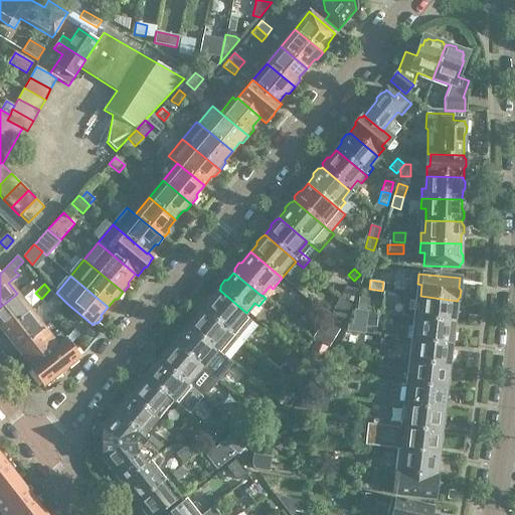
[(353,290),(345,286),(340,297),(348,301),(353,290)]
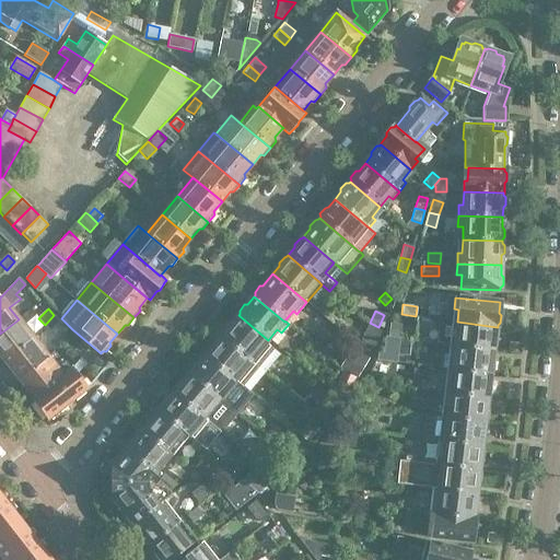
[(60,322),(54,315),(45,325),(50,330),(60,322)]
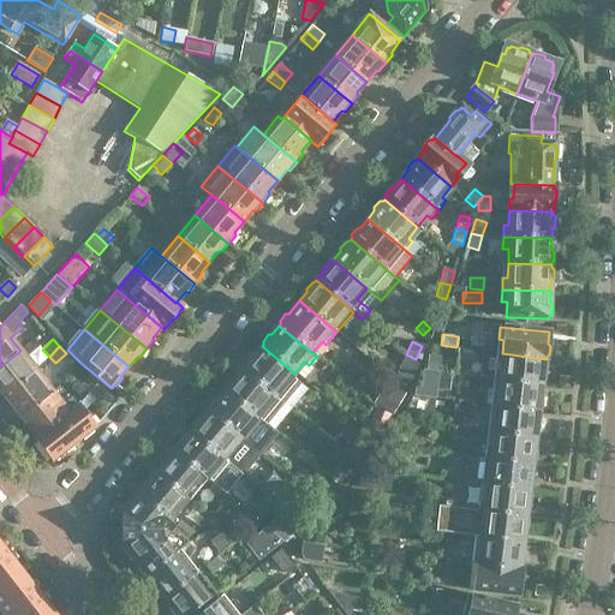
[(292,377),(294,374),(262,346),(251,358),(248,359),(242,365),(243,369),(242,370),(290,411),(306,389),(292,377)]
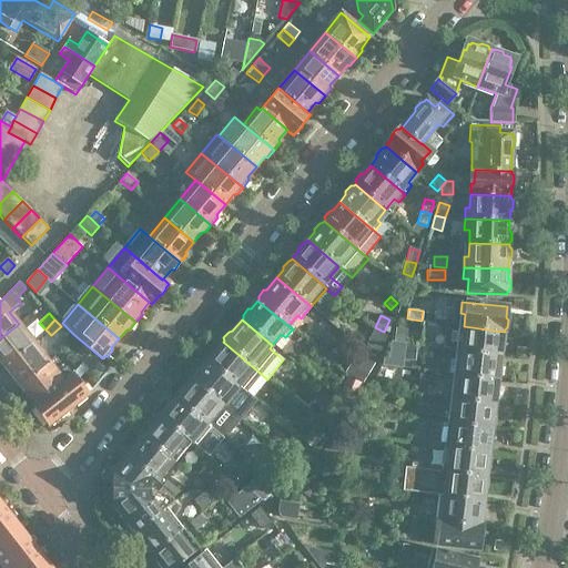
[(442,325),(425,323),(424,333),(440,335),(442,325)]
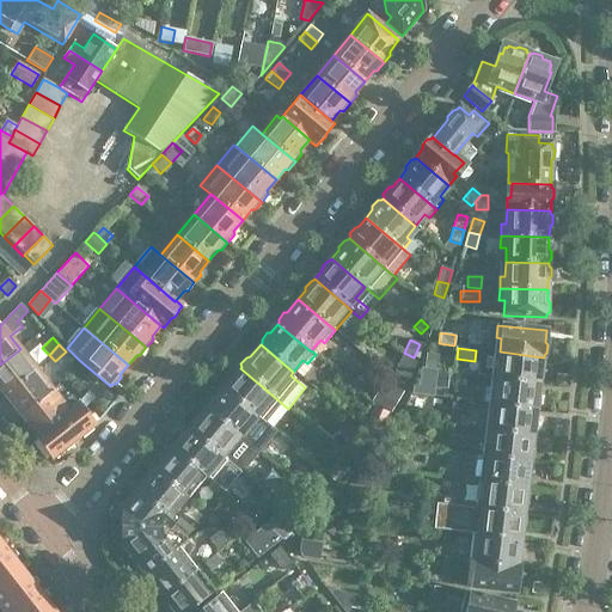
[(0,389),(5,396),(37,369),(20,349),(0,365),(0,389)]
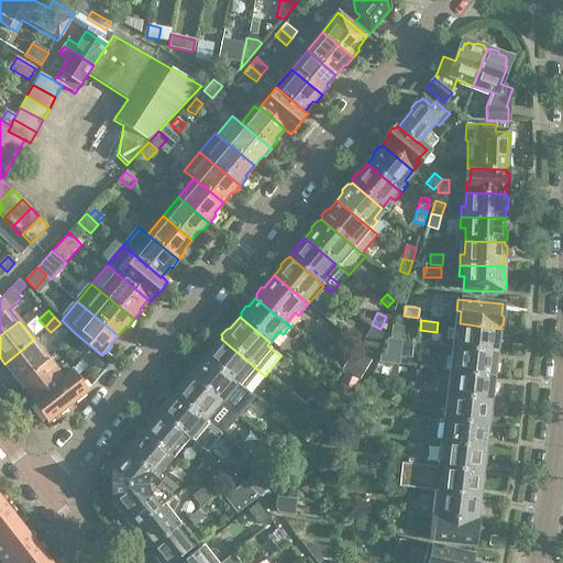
[(439,345),(452,348),(496,352),(496,351),(499,349),(499,341),(498,339),(499,329),(460,323),(455,322),(455,323),(442,321),(439,345)]
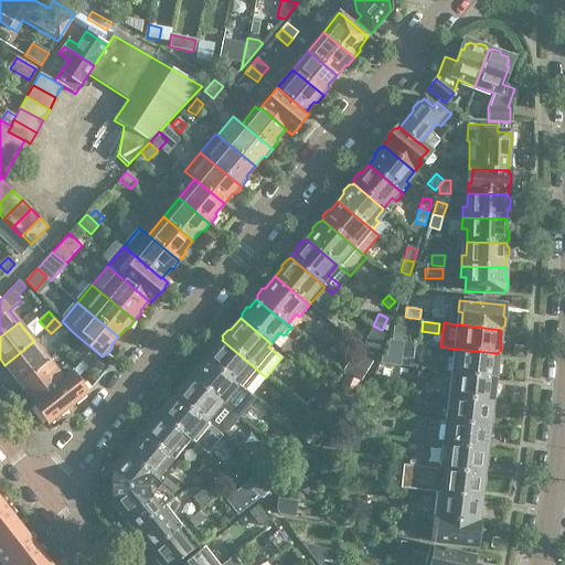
[(384,336),(372,327),(364,343),(377,352),(384,336)]
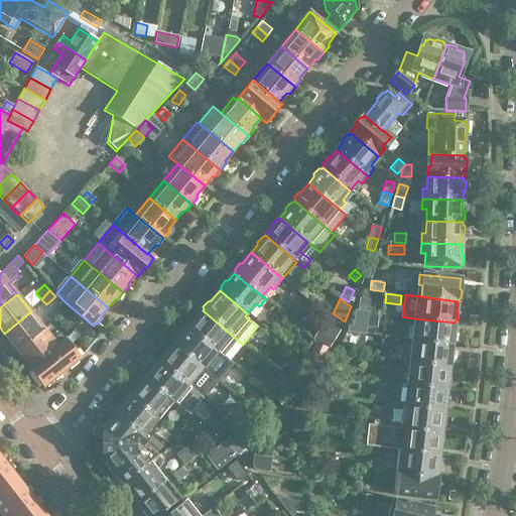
[(357,309),(369,311),(371,299),(359,298),(357,309)]
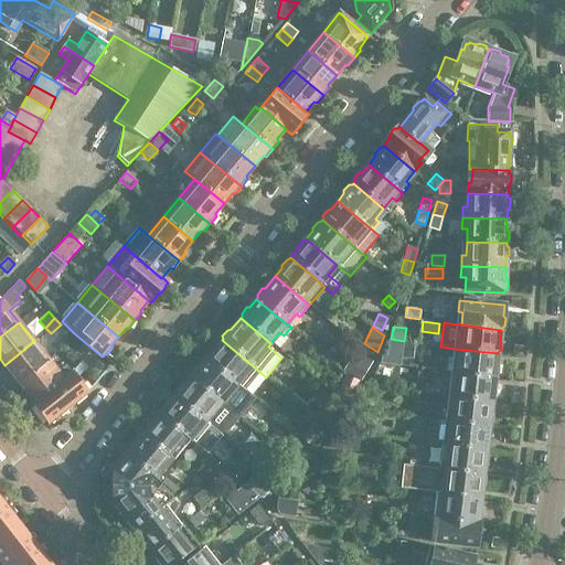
[(251,396),(266,377),(222,340),(215,348),(212,349),(206,354),(206,358),(206,359),(251,396)]
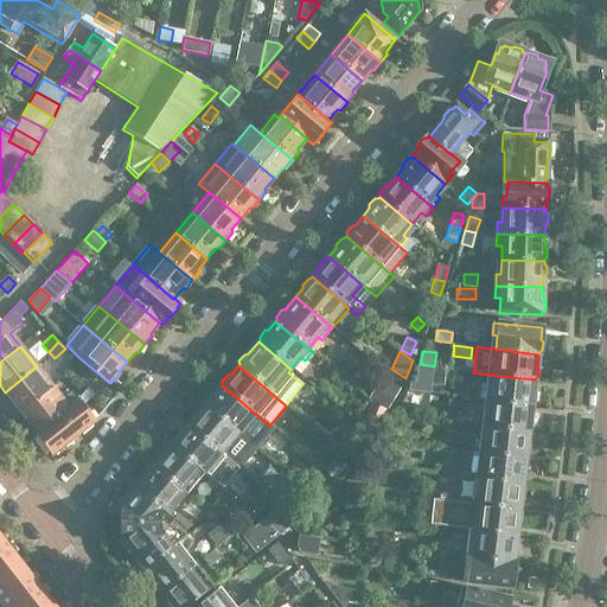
[(409,382),(409,391),(429,393),(433,366),(417,365),(416,383),(409,382)]
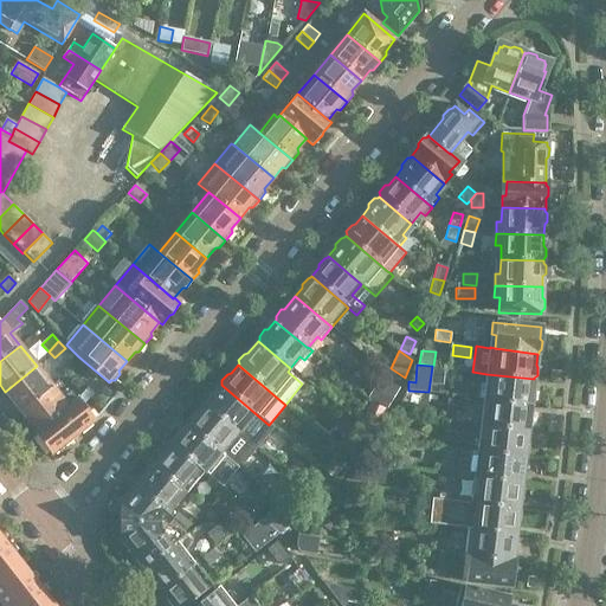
[(12,406),(18,413),(52,387),(37,366),(5,392),(13,403),(12,406)]
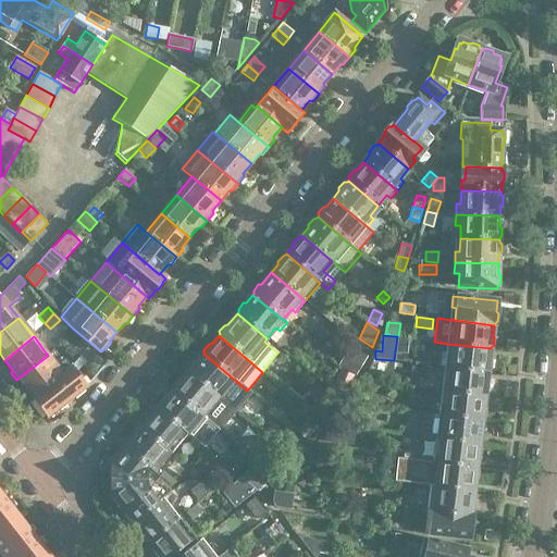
[(431,342),(413,339),(412,349),(430,351),(431,342)]
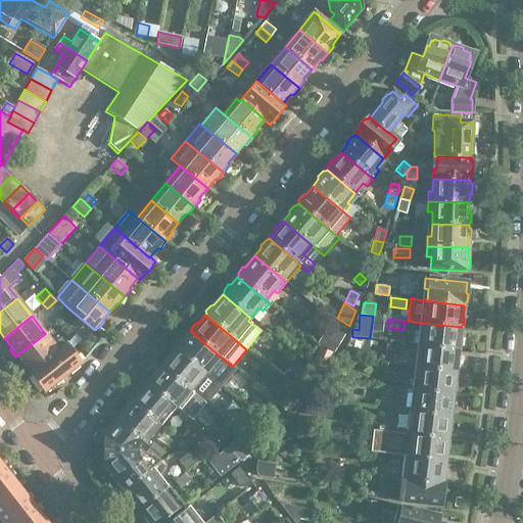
[(83,326),(77,321),(68,330),(75,335),(83,326)]
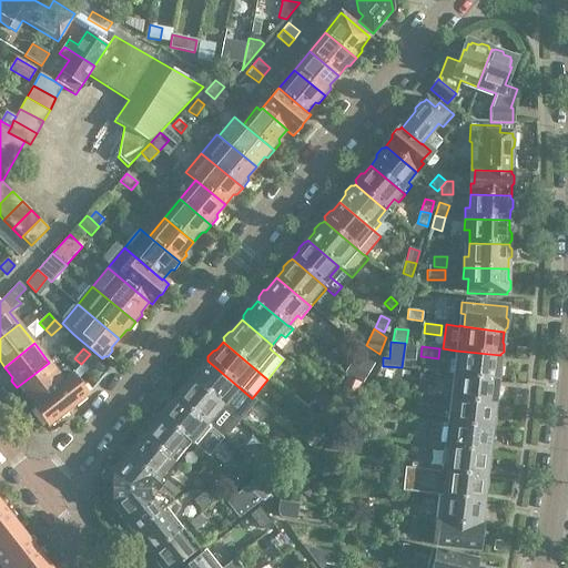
[(459,362),(458,375),(498,379),(498,377),(500,376),(501,368),(499,366),(500,355),(456,351),(455,362),(459,362)]
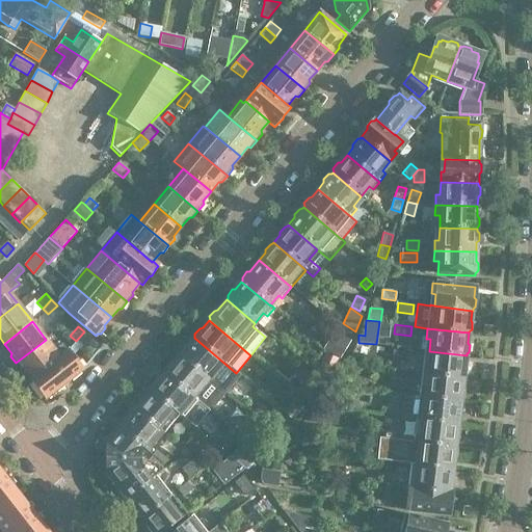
[(322,349),(323,350),(340,360),(350,341),(334,330),(322,349)]
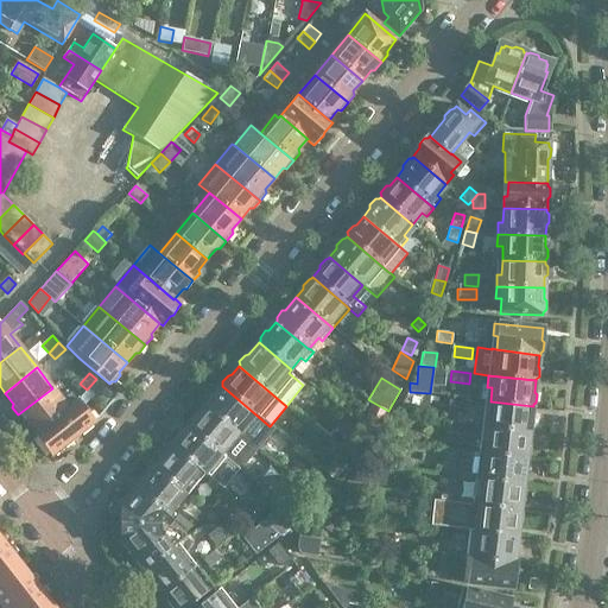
[(116,397),(96,379),(87,390),(108,407),(116,397)]
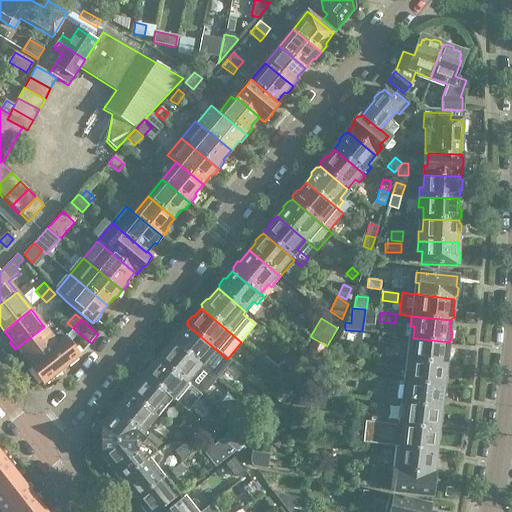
[(24,356),(31,364),(31,365),(58,344),(58,343),(66,337),(61,332),(53,338),(47,330),(51,327),(48,324),(44,327),(15,349),(21,356),(24,356)]
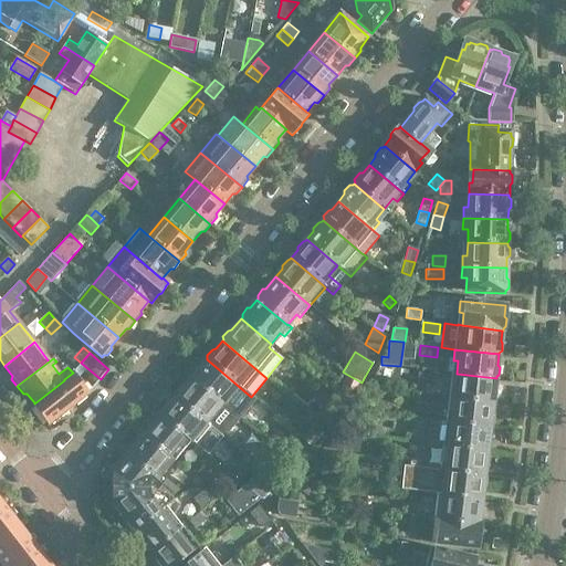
[(191,377),(191,378),(239,418),(254,399),(251,397),(207,359),(200,367),(197,368),(191,374),(191,377)]
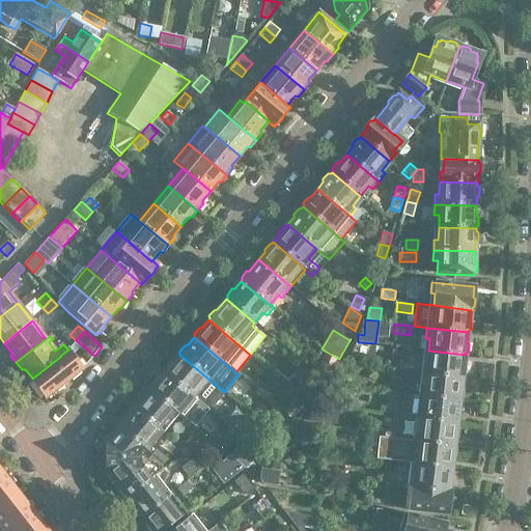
[(408,348),(392,346),(391,356),(407,358),(408,348)]
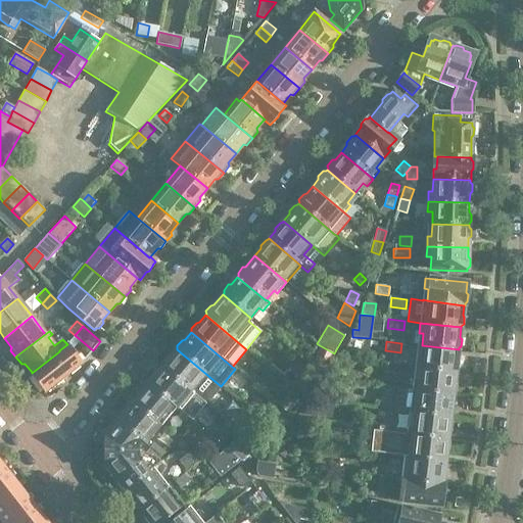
[(82,363),(67,344),(59,350),(59,351),(32,373),(32,372),(30,374),(44,392),(82,363)]
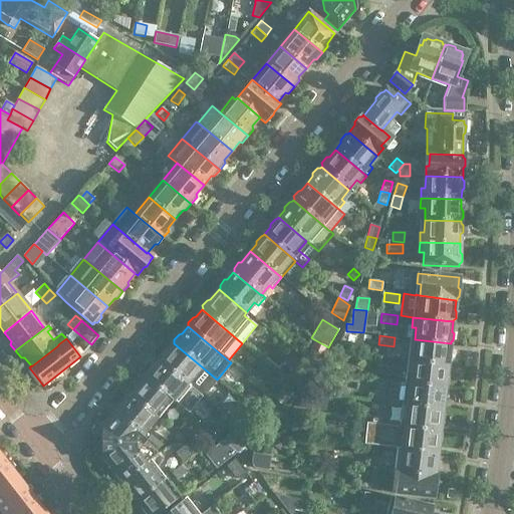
[(414,349),(412,360),(412,361),(448,365),(448,363),(450,362),(451,355),(450,352),(451,343),(415,339),(410,338),(409,349),(414,349)]
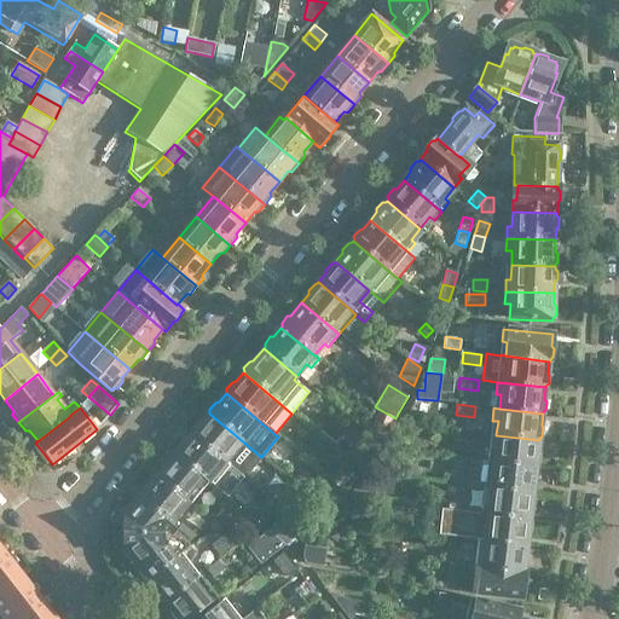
[(395,420),(379,412),(369,434),(386,443),(395,420)]
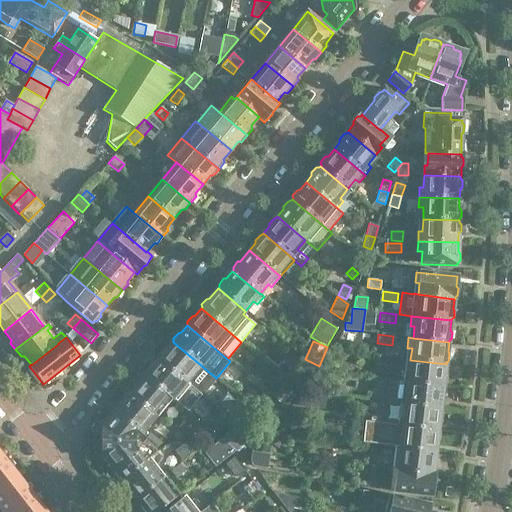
[(202,395),(216,378),(173,342),(166,349),(163,350),(159,355),(159,358),(158,359),(186,382),(190,385),(202,395)]
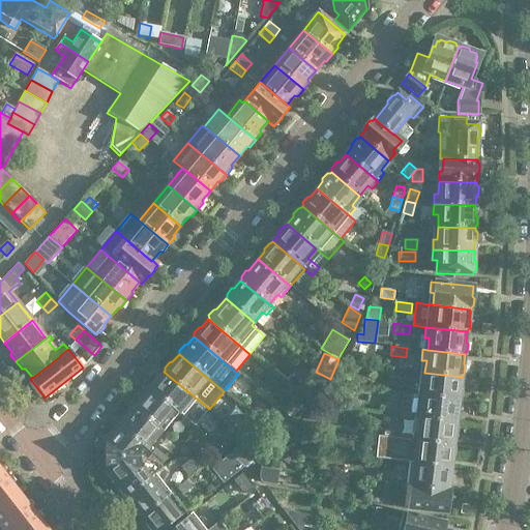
[(405,371),(388,369),(387,378),(404,380),(405,371)]
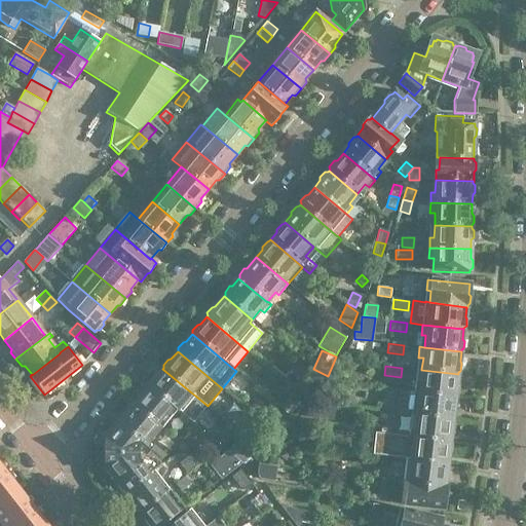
[(191,392),(162,369),(156,376),(153,377),(148,383),(148,386),(148,387),(177,410),(185,401),(188,404),(195,396),(191,392)]
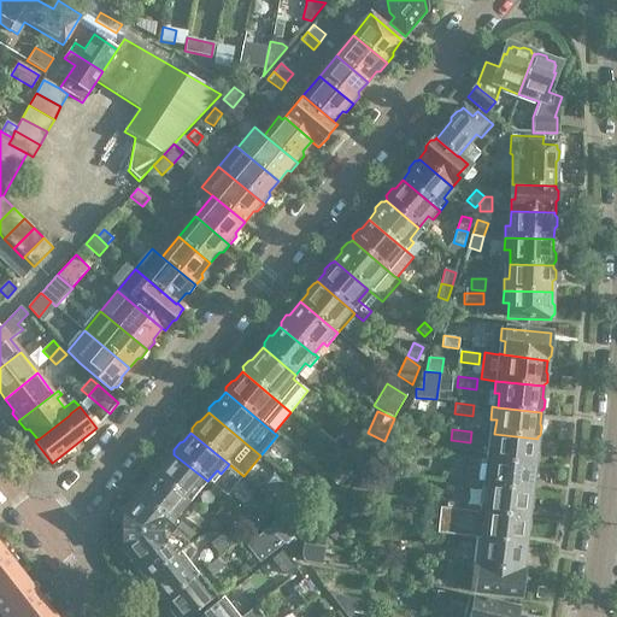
[(493,446),(492,460),(534,465),(535,463),(538,462),(539,453),(536,450),(538,439),(494,434),(494,433),(489,433),(488,445),(493,446)]
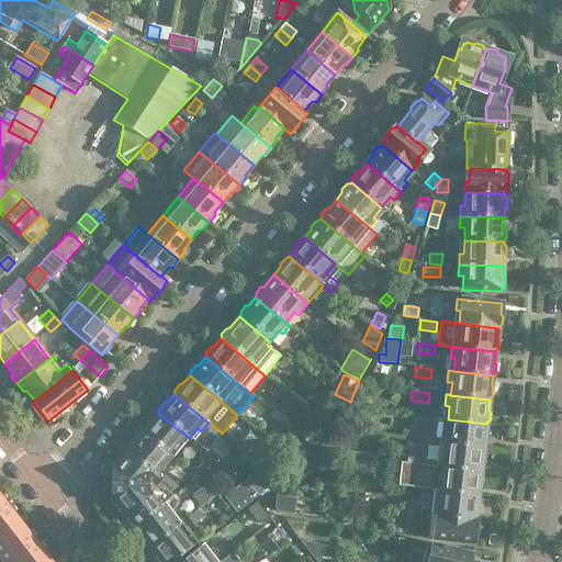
[(329,396),(313,414),(325,426),(341,408),(329,396)]
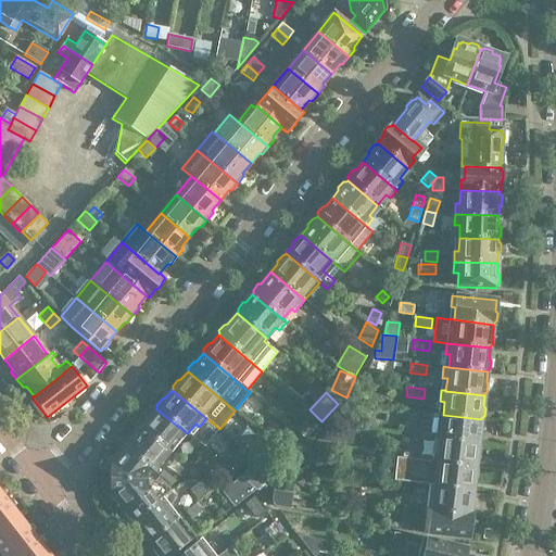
[(171,453),(187,433),(156,409),(155,409),(152,411),(148,416),(148,419),(140,428),(171,453)]
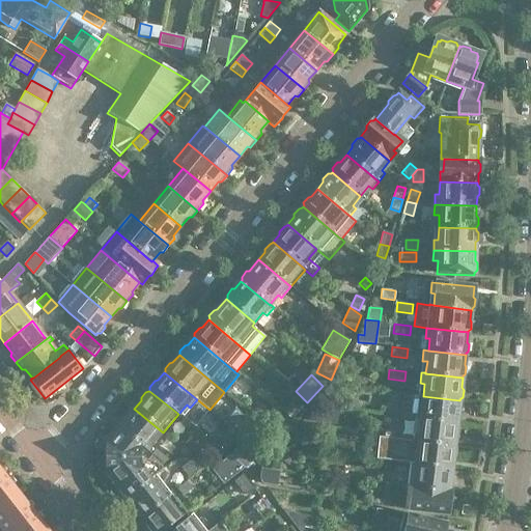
[(328,392),(326,408),(345,411),(347,394),(328,392)]
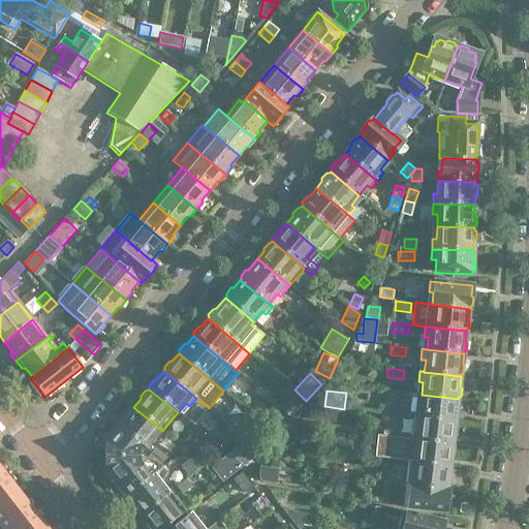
[(414,417),(418,417),(456,422),(457,412),(459,410),(460,403),(458,401),(458,399),(422,395),(405,393),(403,407),(401,406),(400,414),(414,416),(414,417)]
